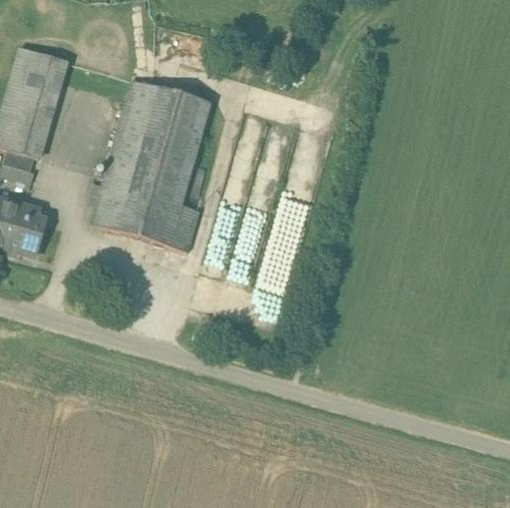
[(21,48),(0,120),(0,146),(9,149),(36,157),(40,158),(68,61),(21,48)]
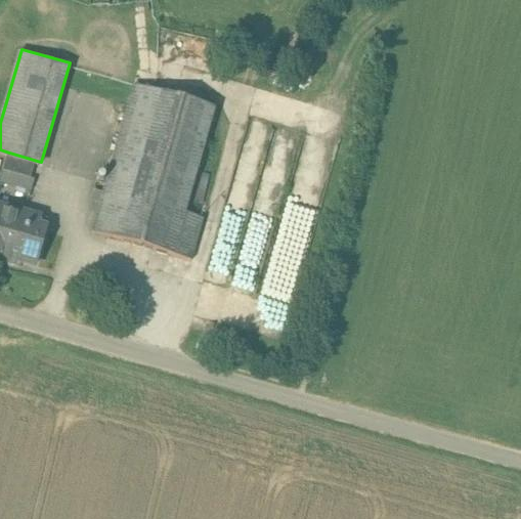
[(136,82),(94,228),(193,256),(206,215),(187,210),(217,104),(136,82)]
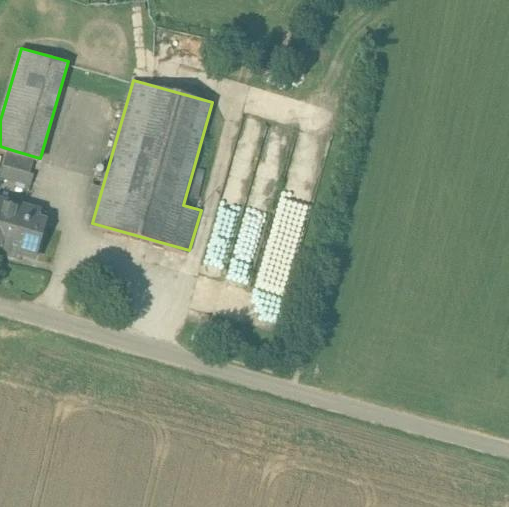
[(36,157),(9,149),(5,163),(6,164),(32,171),(36,157)]
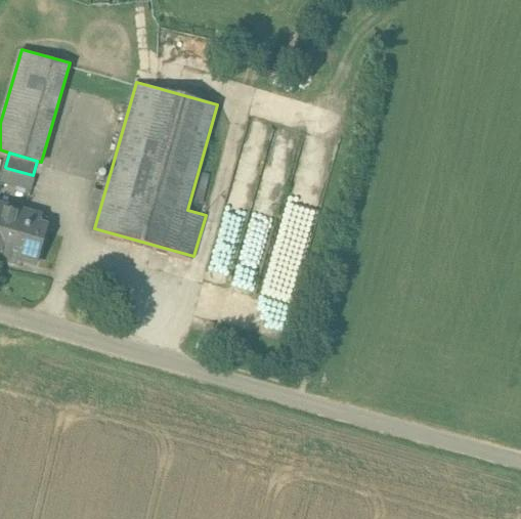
[(33,175),(6,168),(3,179),(34,187),(37,176),(33,175)]
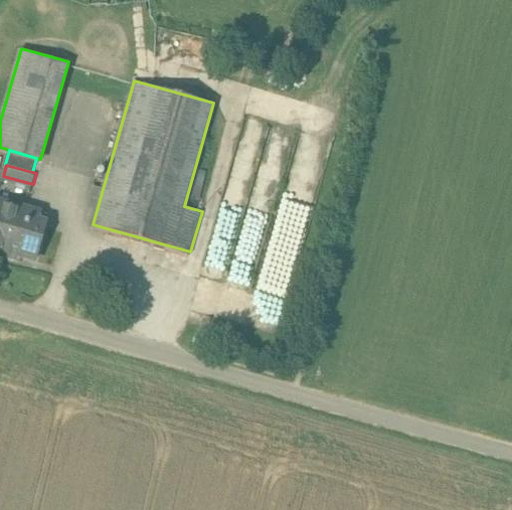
[(42,210),(0,197),(0,251),(11,256),(12,248),(37,256),(46,223),(39,221),(42,210)]
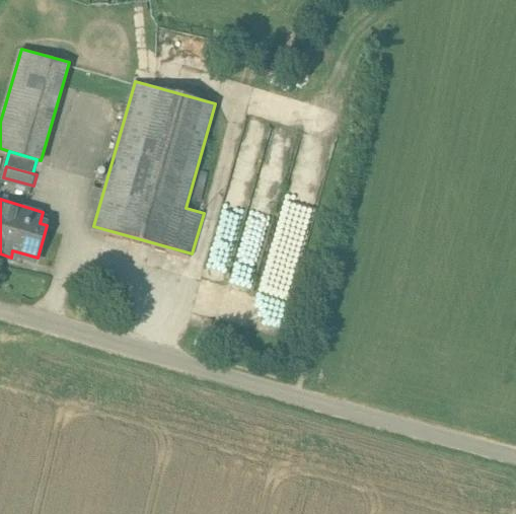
[(242,318),(240,327),(258,332),(260,322),(242,318)]
